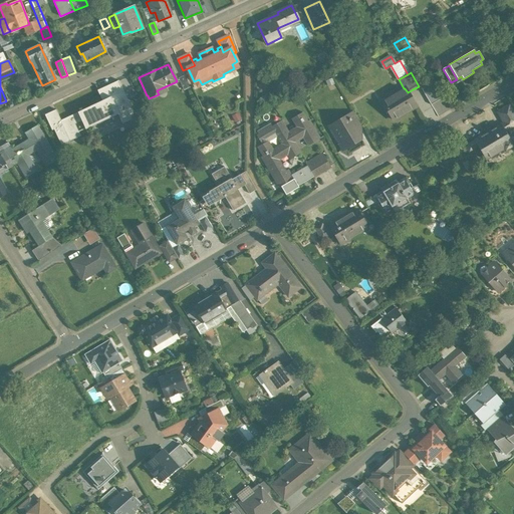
[(190,87),(185,76),(179,79),(184,90),(190,87)]
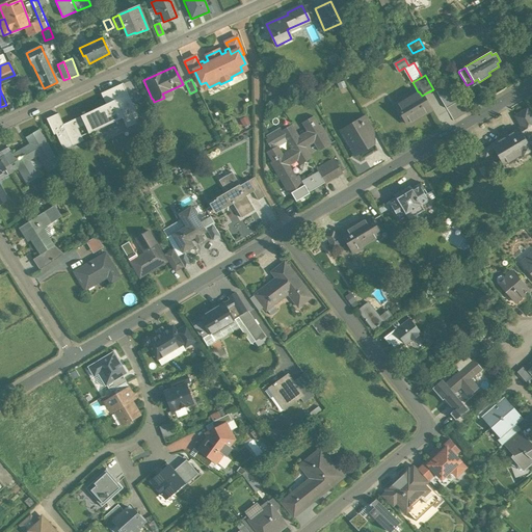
[(122,83),(111,88),(116,100),(116,101),(126,97),(128,96),(122,83)]
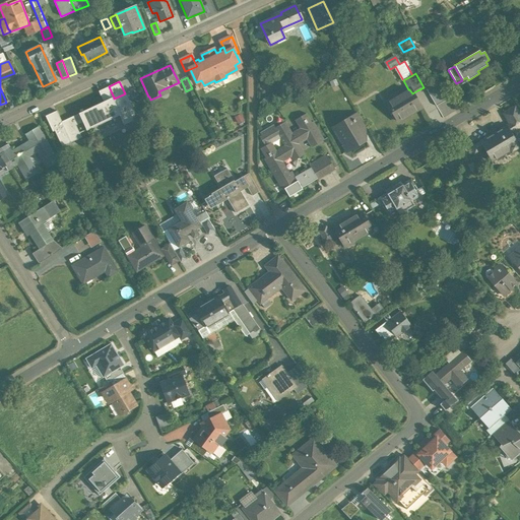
[(440,83),(427,90),(436,107),(449,99),(440,83)]
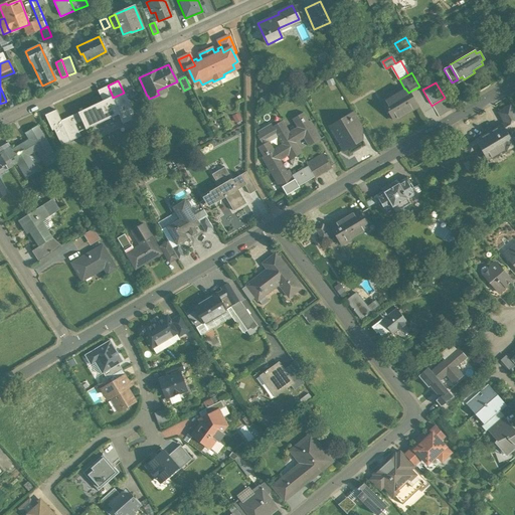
[(108,86),(98,91),(103,102),(113,97),(108,86)]
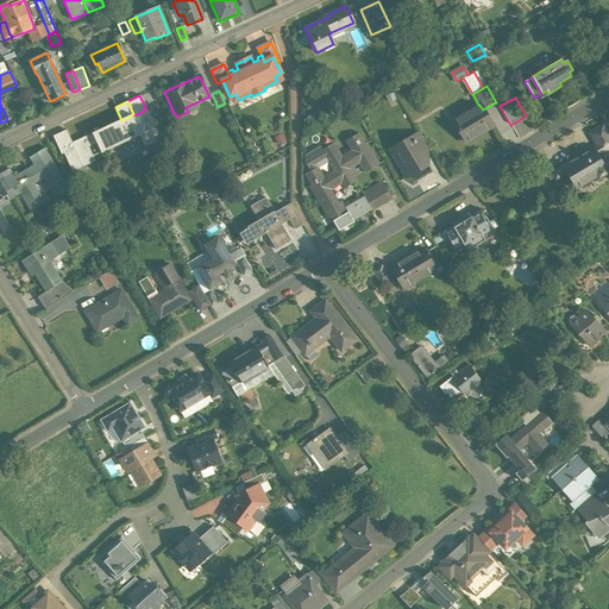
[(478,105),(452,120),(465,143),(494,126),(483,110),(479,105),(478,105)]
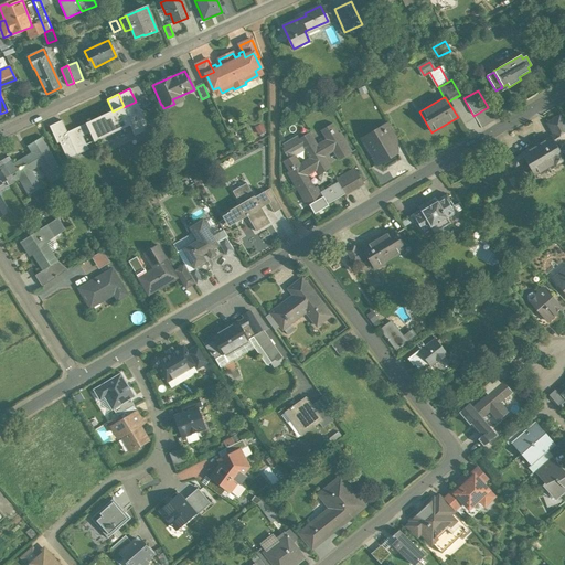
[(113,112),(85,124),(89,132),(94,141),(129,125),(135,136),(148,129),(144,118),(141,119),(134,103),(124,107),(124,106),(113,112)]
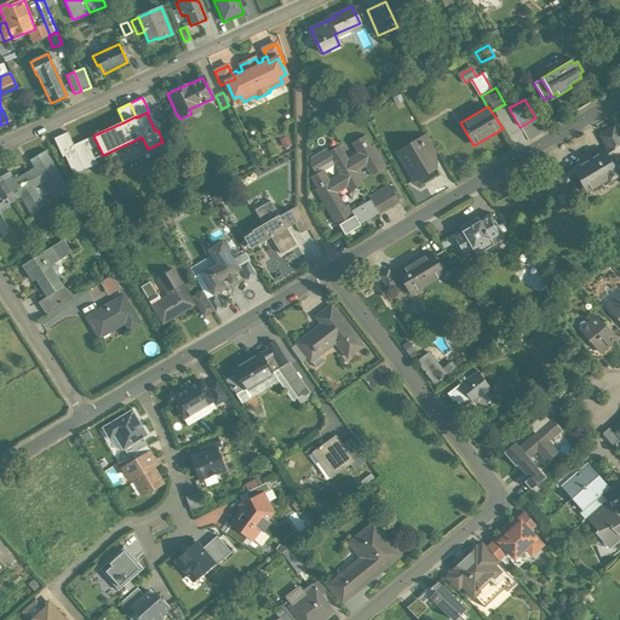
[(619,137),(614,127),(600,136),(608,149),(604,150),(609,159),(619,151),(619,137)]
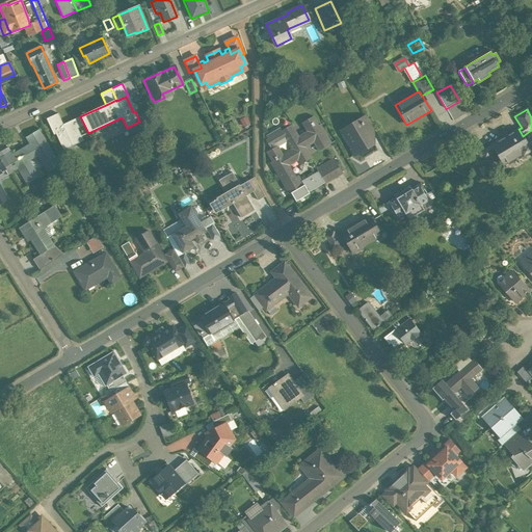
[(57,114),(46,120),(52,131),(54,130),(61,126),(62,125),(57,114)]
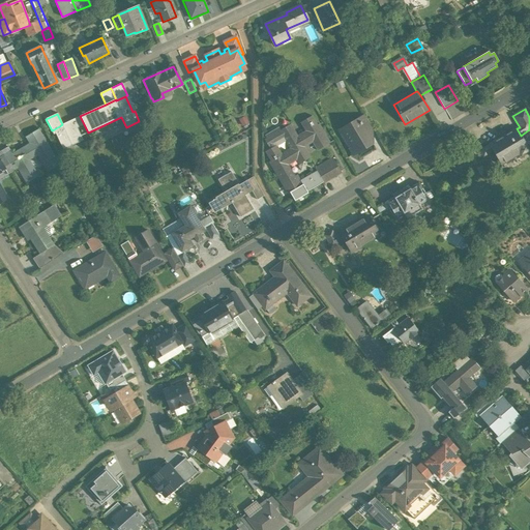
[(363,115),(356,119),(358,123),(364,134),(365,133),(372,128),(363,115)]
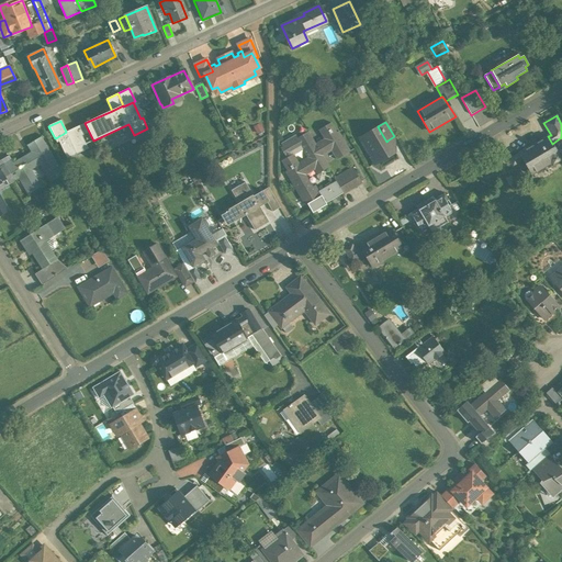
[(66,132),(65,133),(76,155),(88,149),(81,136),(89,132),(85,123),(66,132)]
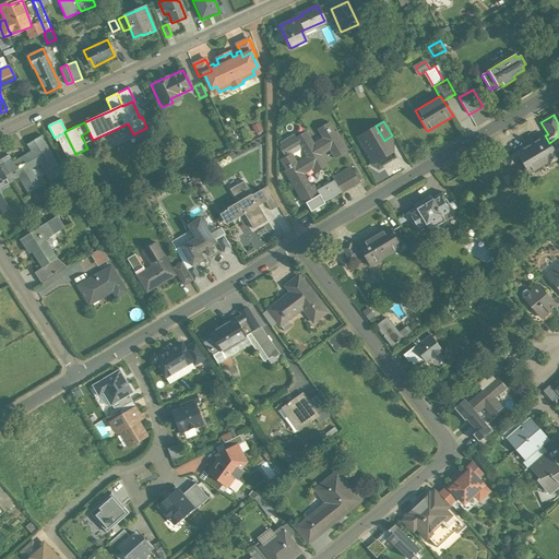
[(348,151),(336,131),(334,132),(329,123),(318,129),(323,139),(312,145),(305,132),(296,138),(295,138),(306,157),(317,151),(320,155),(330,150),(335,159),(348,151)]
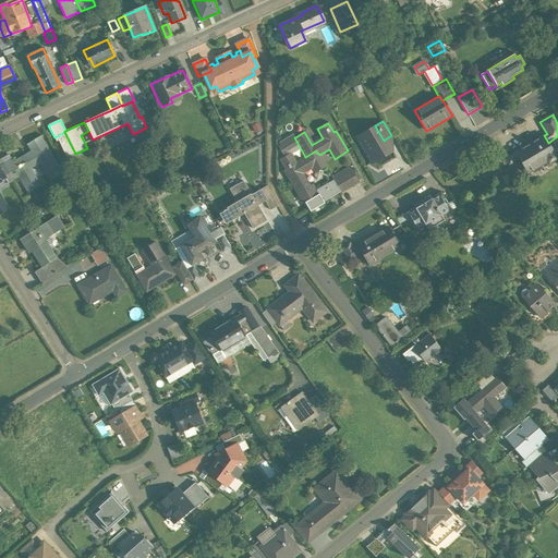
[(377,130),(361,138),(371,155),(366,157),(371,165),(392,152),(385,140),(384,141),(377,130)]
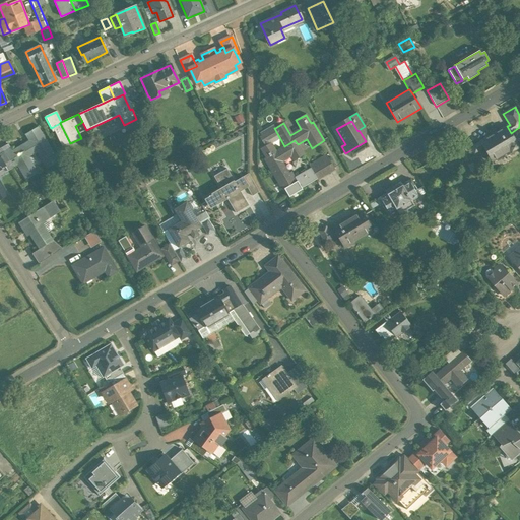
[(60,123),(53,127),(62,146),(70,143),(60,123)]
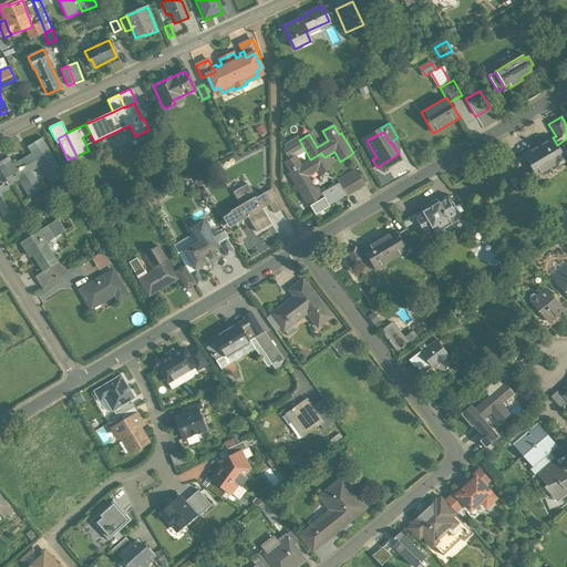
[(310,160),(299,140),(300,140),(298,137),(284,146),(286,150),(284,151),(287,157),(288,157),(289,160),(295,156),(300,166),(310,160)]
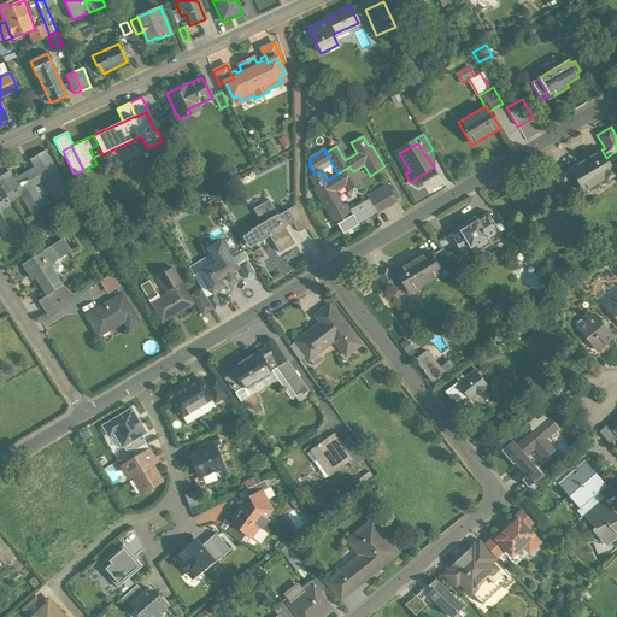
[(601,150),(569,169),(574,176),(582,192),(604,180),(606,182),(616,176),(606,158),(601,150)]
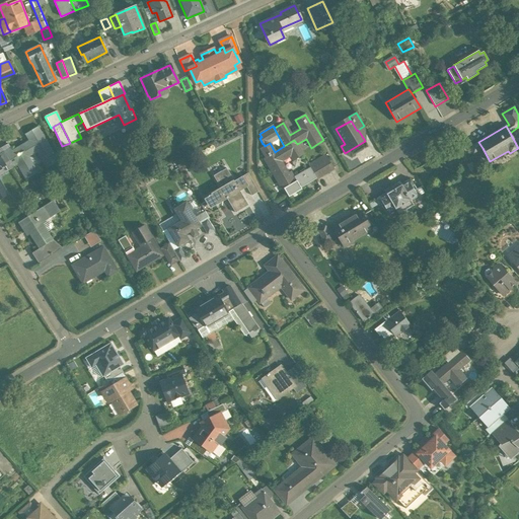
[(12,151),(11,152),(18,164),(27,178),(36,173),(25,154),(36,148),(45,160),(43,161),(46,167),(57,161),(36,127),(27,132),(32,140),(21,147),(21,146),(12,151)]
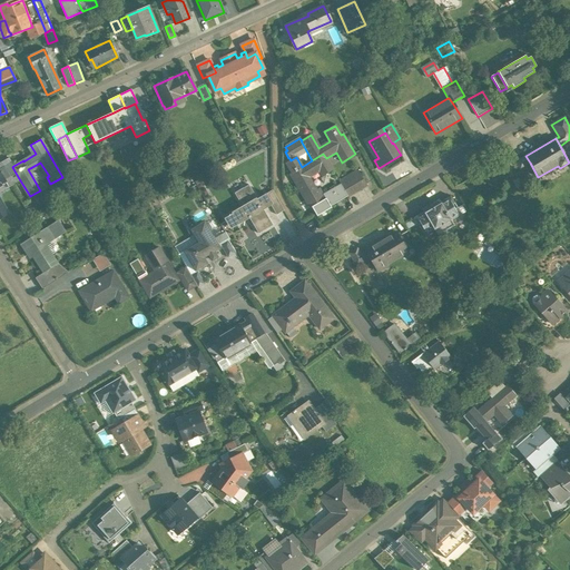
[(312,160),(302,167),(296,157),(291,160),(286,164),(292,174),(290,175),(310,209),(312,207),(326,198),(324,195),(320,188),(315,190),(308,178),(318,172),(322,177),(333,170),(326,158),(323,154),(312,160)]
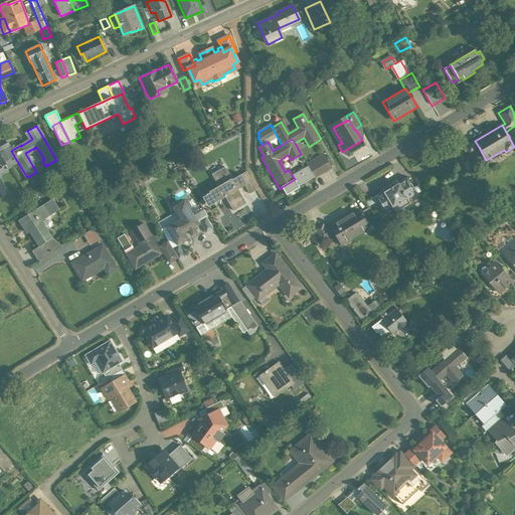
[(475,141),(467,146),(470,152),(479,147),(475,141)]
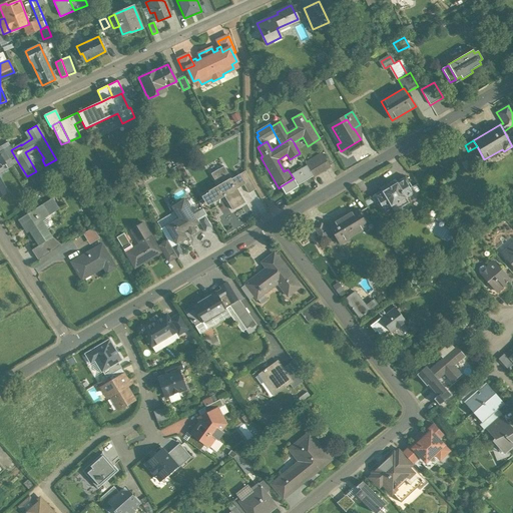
[(8,142),(1,146),(8,157),(13,154),(11,150),(12,149),(8,142)]
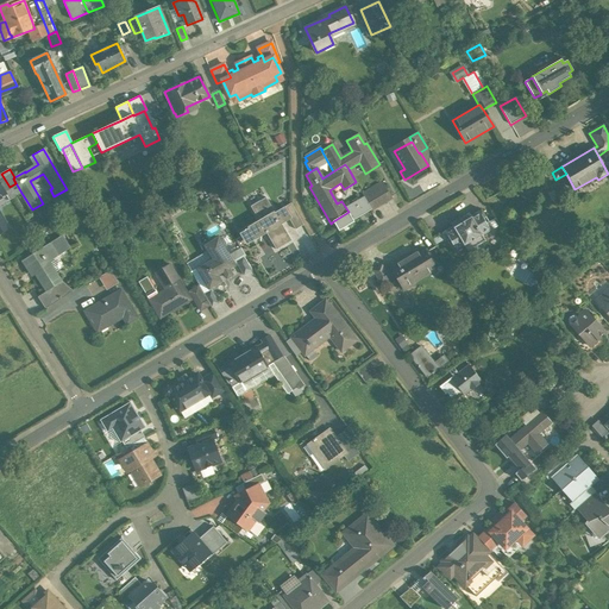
[(10,187),(1,174),(0,174),(0,184),(4,190),(10,187)]
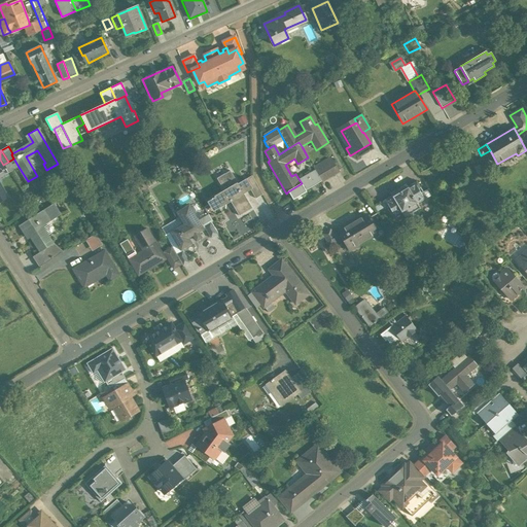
[(330,157),(313,168),(315,171),(321,181),(322,182),(340,172),(330,157)]
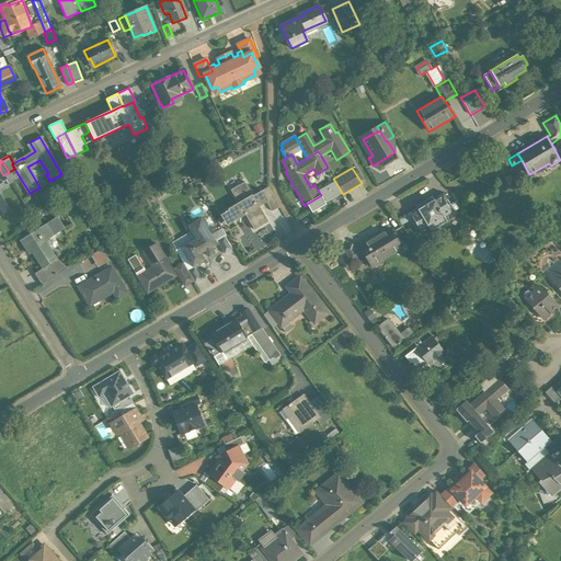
[(14,169),(9,172),(14,181),(20,178),(14,169)]
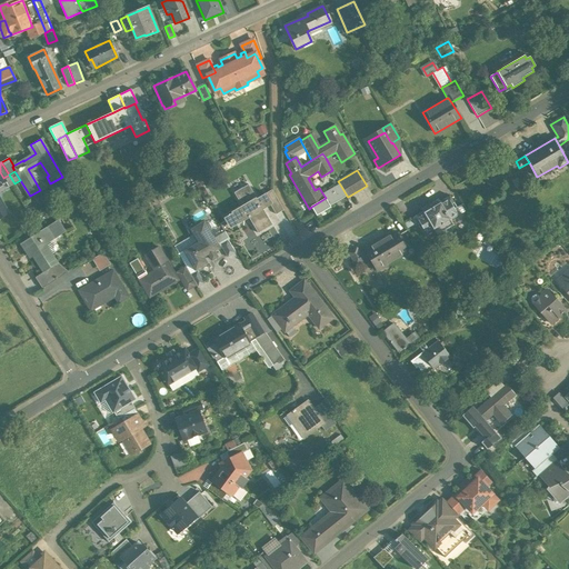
[(9,175),(3,178),(6,182),(5,182),(8,187),(15,183),(9,175)]
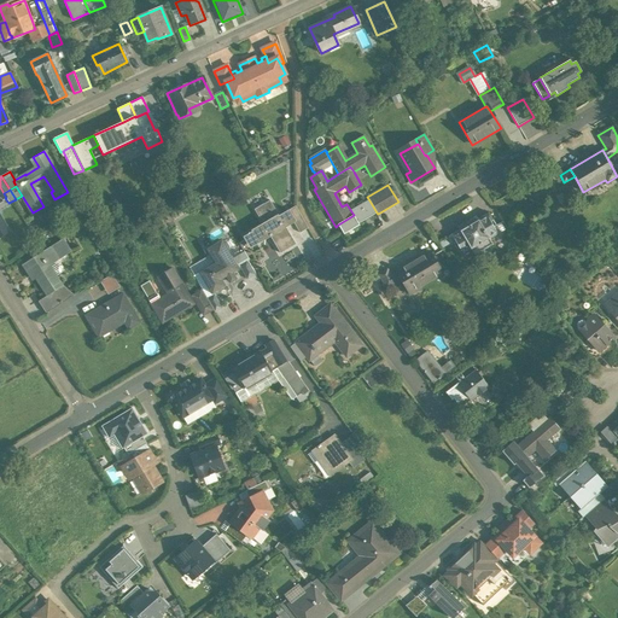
[(269,200),(254,210),(262,223),(251,231),(251,232),(243,237),(250,249),(274,234),(284,251),(295,244),(285,227),(293,223),(286,211),(279,216),(269,200)]
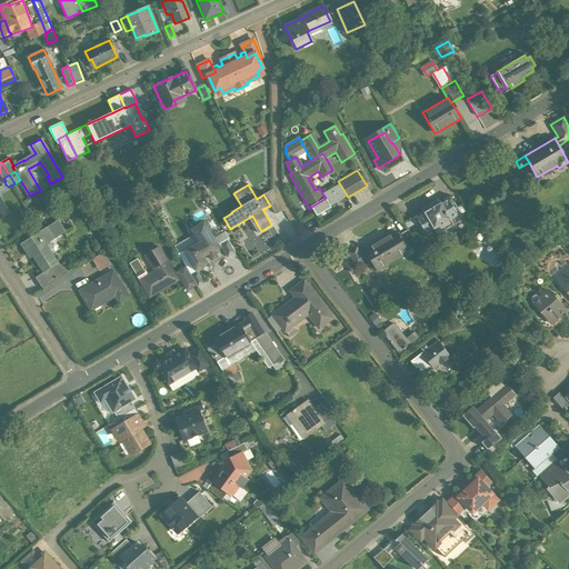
[(347,196),(340,185),(323,195),(330,206),(347,196)]
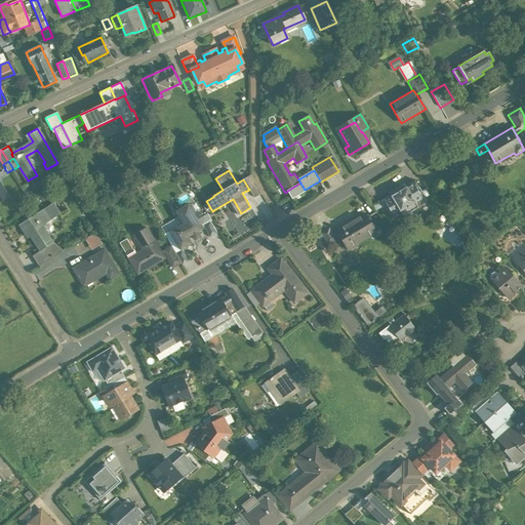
[(435,191),(423,170),(417,173),(430,194),(435,191)]
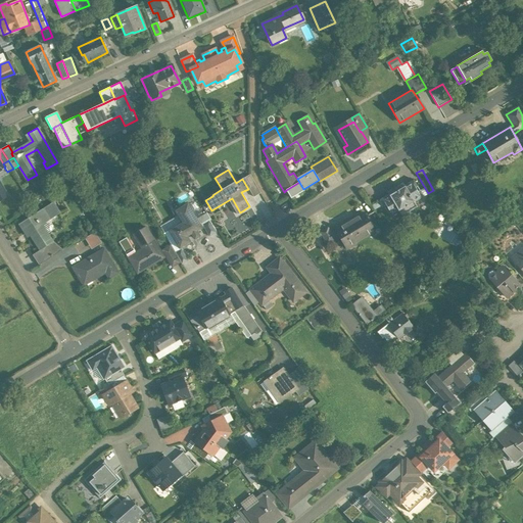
[(260,193),(249,175),(242,179),(248,189),(253,197),(260,193)]
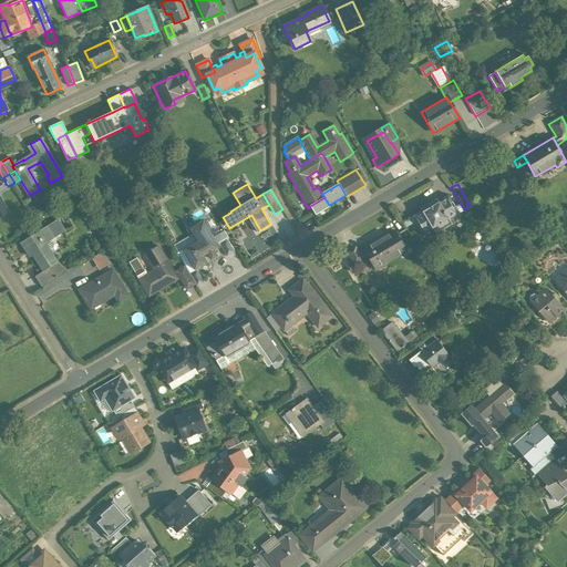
[(437,203),(422,212),(422,210),(411,217),(414,222),(422,235),(433,229),(432,228),(447,219),(449,219),(459,214),(447,195),(437,202),(437,203)]
